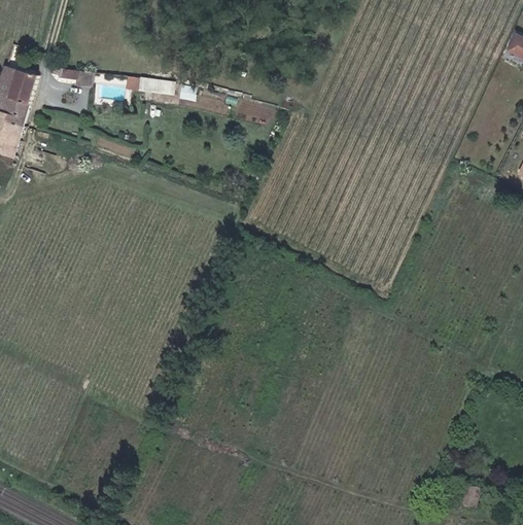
[(522,34),(516,31),(508,47),(522,55),(522,34)]
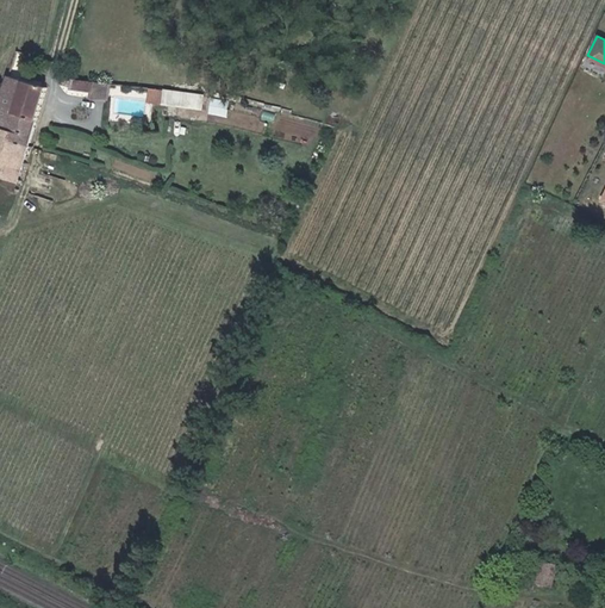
[(106,99),(110,82),(94,80),(63,70),(58,81),(68,85),(67,88),(88,92),(87,95),(88,97),(106,99)]
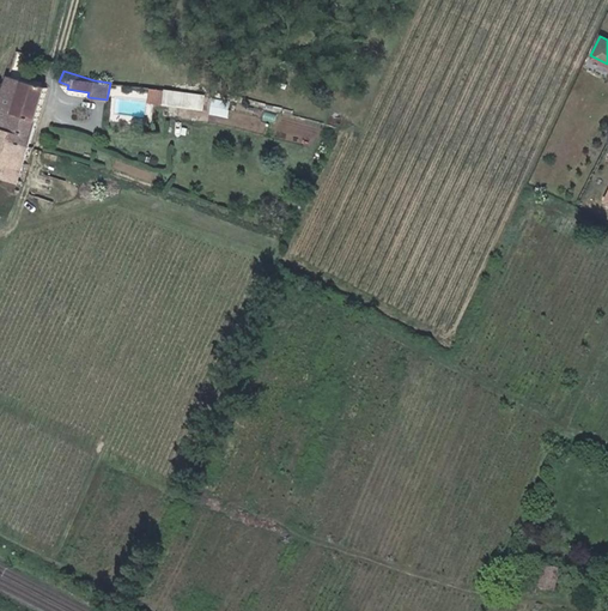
[(6,76),(0,94),(0,122),(10,126),(7,137),(24,141),(41,86),(6,76)]
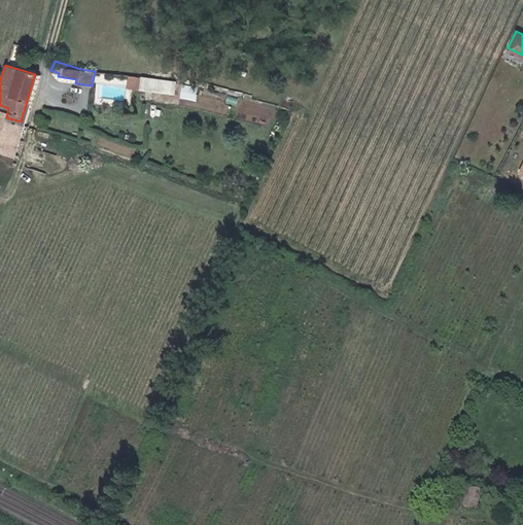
[(140,77),(128,75),(127,88),(174,94),(175,81),(140,77)]
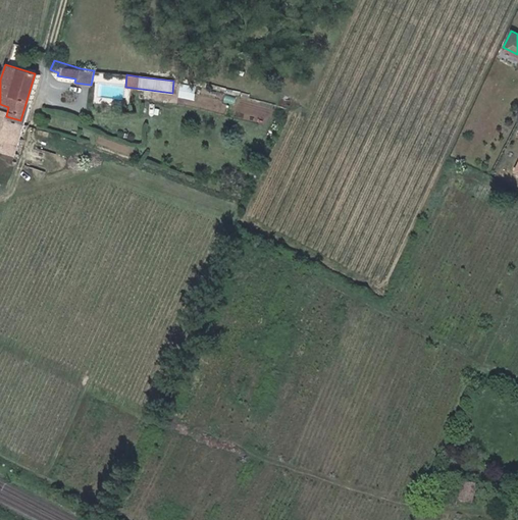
[(8,107),(0,104),(0,134),(6,116),(8,107)]
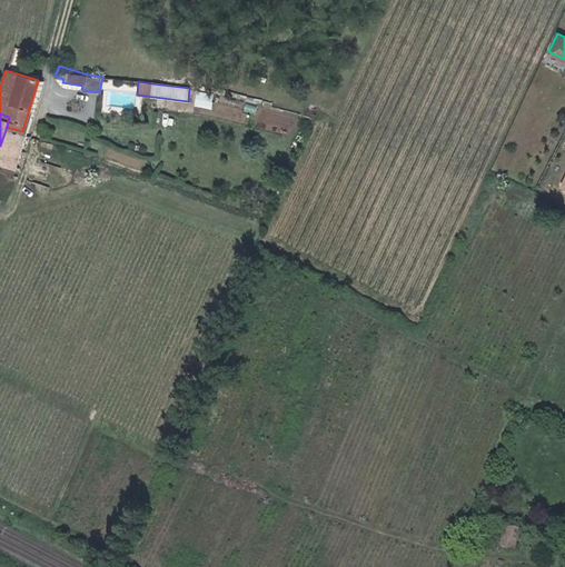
[(7,127),(0,146),(0,160),(11,165),(22,131),(7,127)]
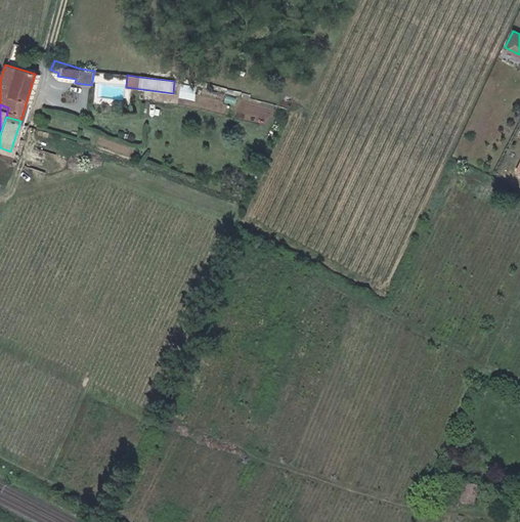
[(466,483),(453,481),(450,498),(463,501),(466,483)]
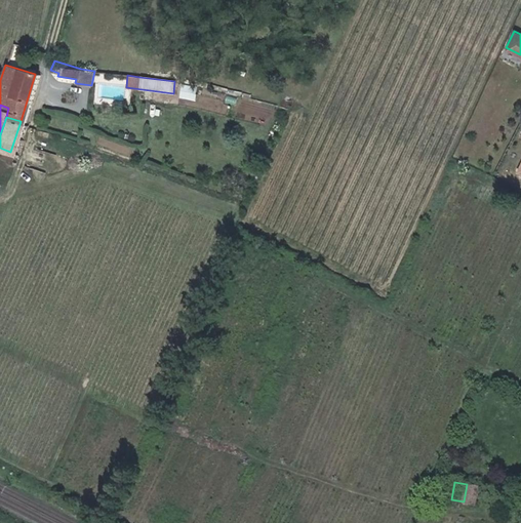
[(477,486),(467,484),(464,501),(474,504),(477,486)]
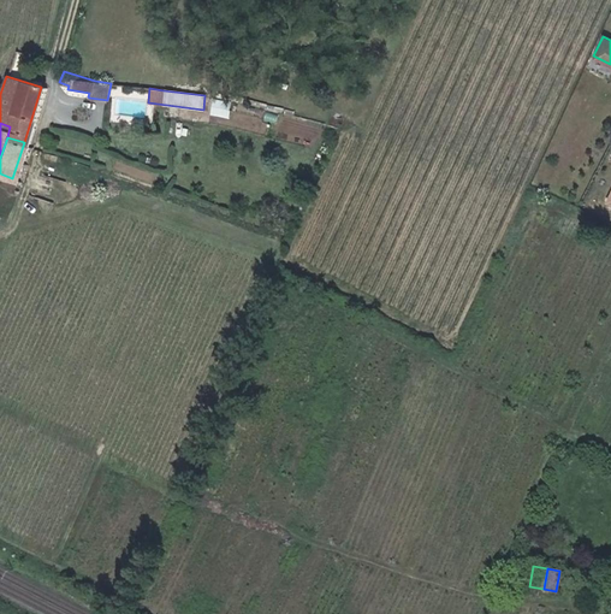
All buildings are outlined.
